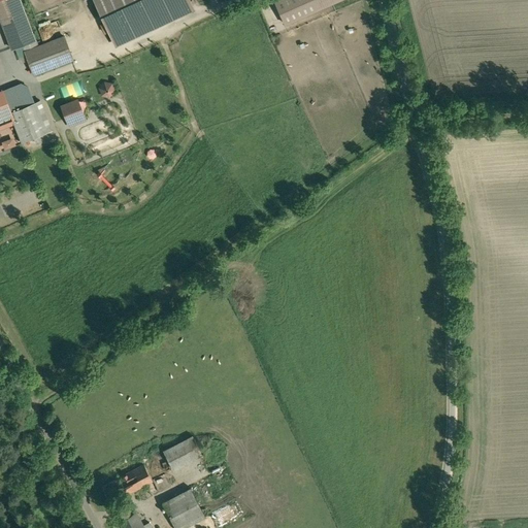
[(20,0),(0,0),(0,15),(12,48),(23,44),(35,39),(20,0)]
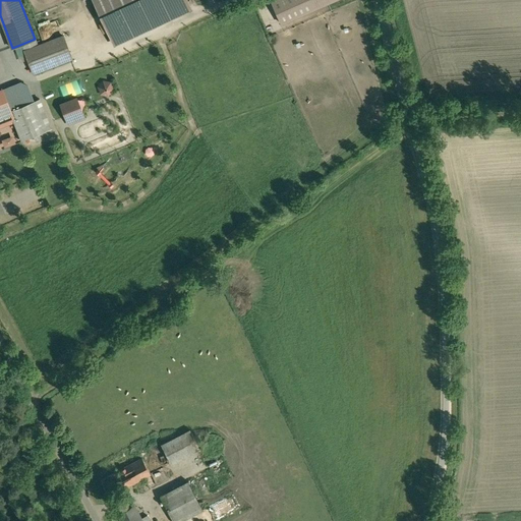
[(121,0),(103,8),(116,41),(184,12),(179,0),(121,0)]
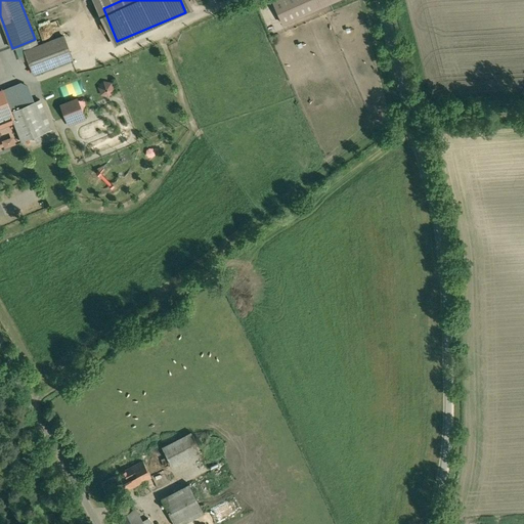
[(272,0),(285,25),(340,0),(272,0)]
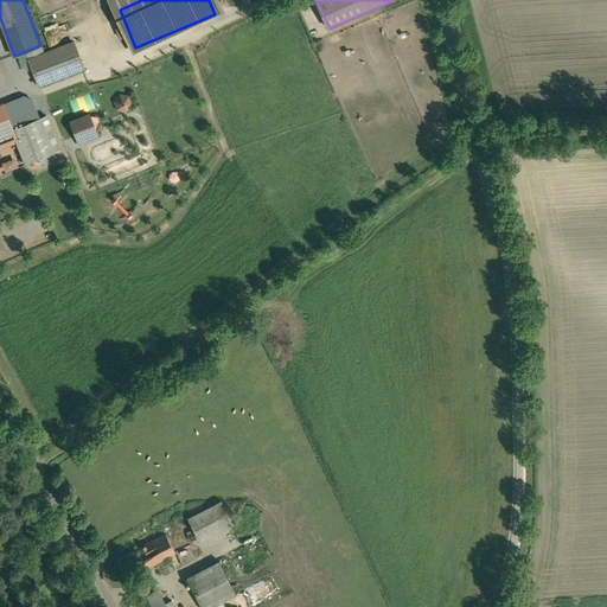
[(75,42),(44,53),(40,45),(26,51),(39,85),(84,68),(75,42)]
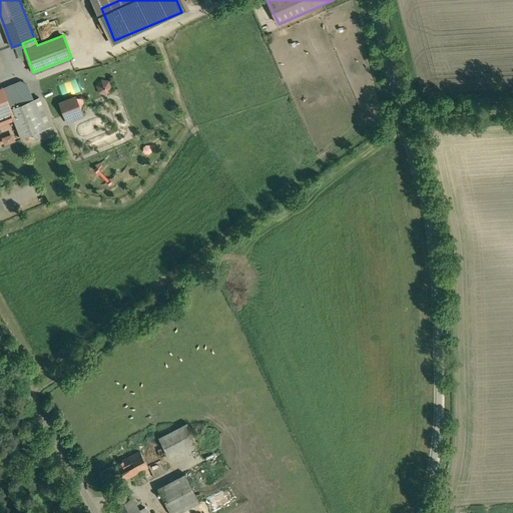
[(109,81),(102,80),(97,85),(99,92),(107,94),(111,88),(109,81)]
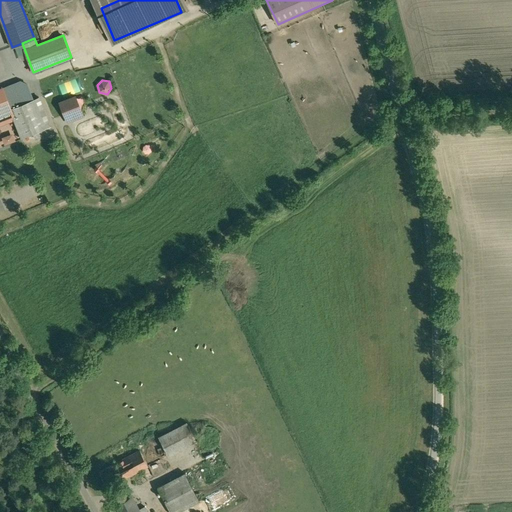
[(0,124),(15,119),(5,95),(6,95),(2,86),(0,86),(0,124)]
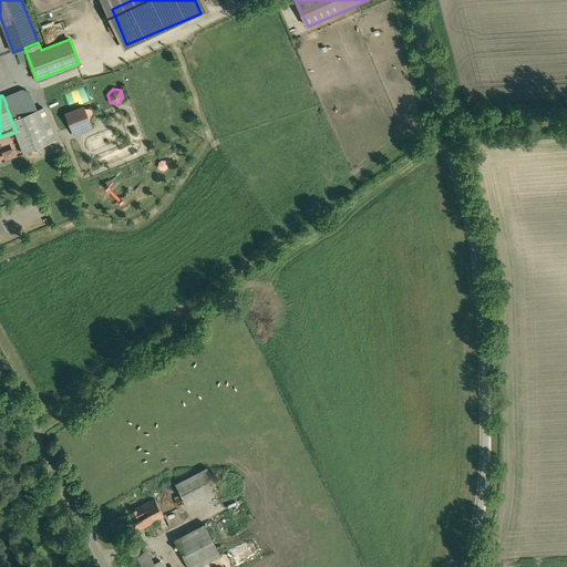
[(43,107),(29,114),(23,99),(7,105),(6,105),(17,132),(24,152),(38,147),(57,140),(43,107)]
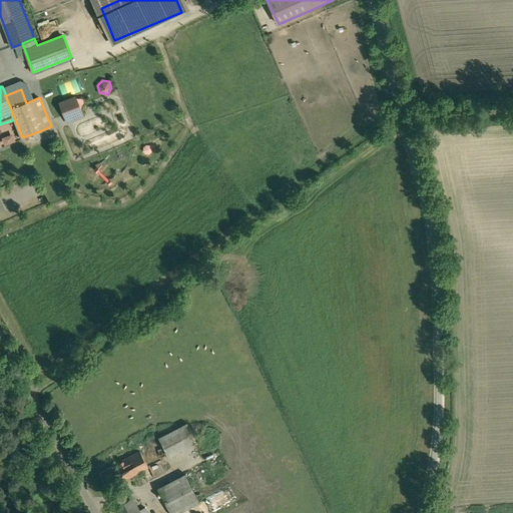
[(76,97),(60,103),(66,118),(82,112),(76,97)]
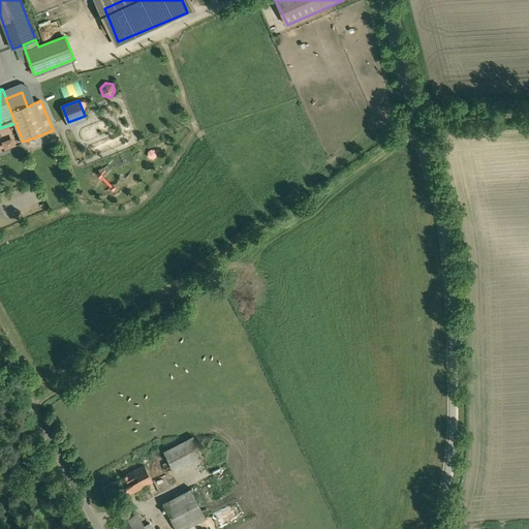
[(53,130),(35,137),(37,144),(55,136),(53,130)]
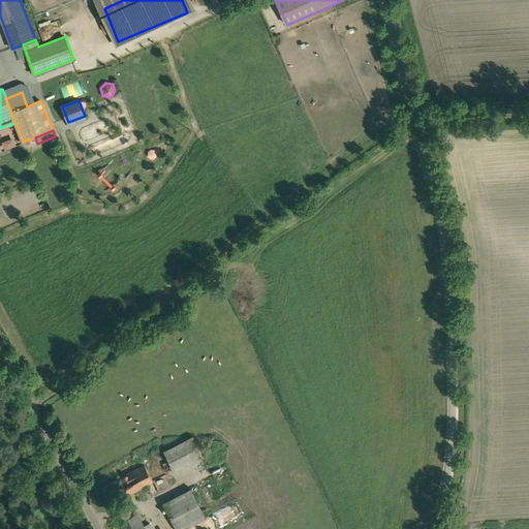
[(194,437),(164,452),(175,470),(204,455),(194,437)]
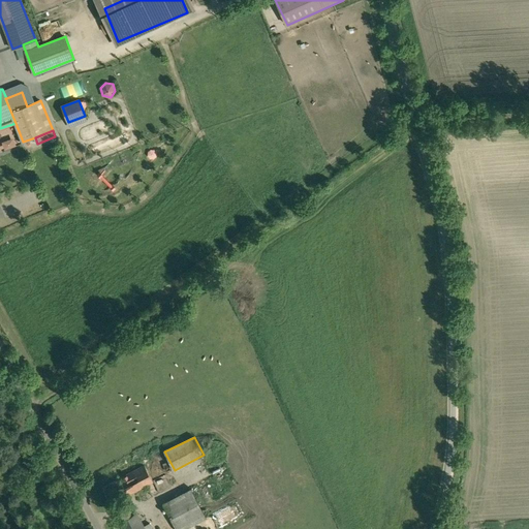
[(146,465),(103,487),(112,503),(154,480),(146,465)]
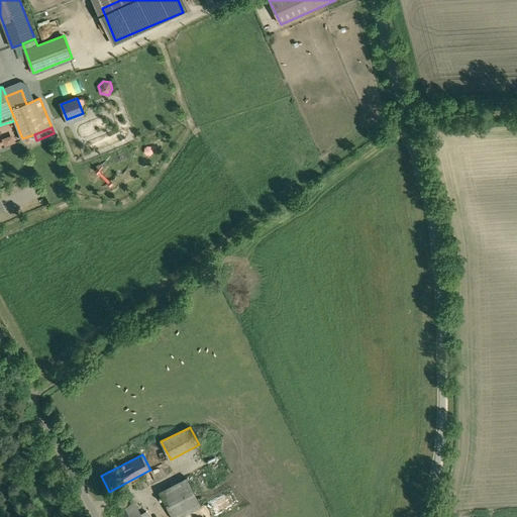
[(187,477),(160,492),(173,516),(180,516),(202,506),(187,477)]
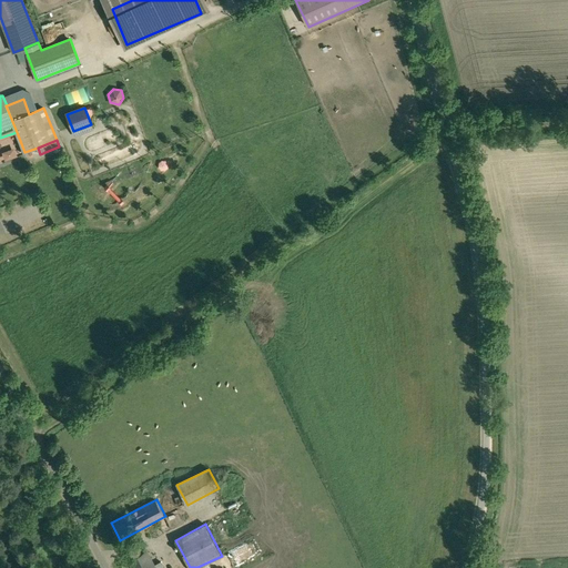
[(155,567),(154,565),(146,550),(130,559),(133,567),(155,567)]
